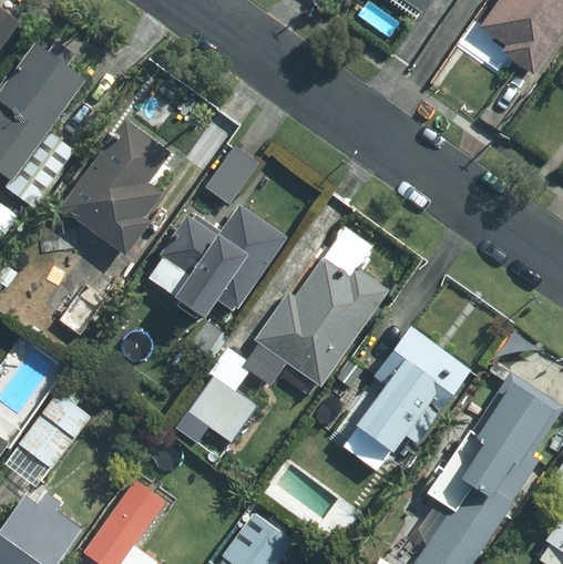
[(396,0),(419,17),(431,0),(396,0)]
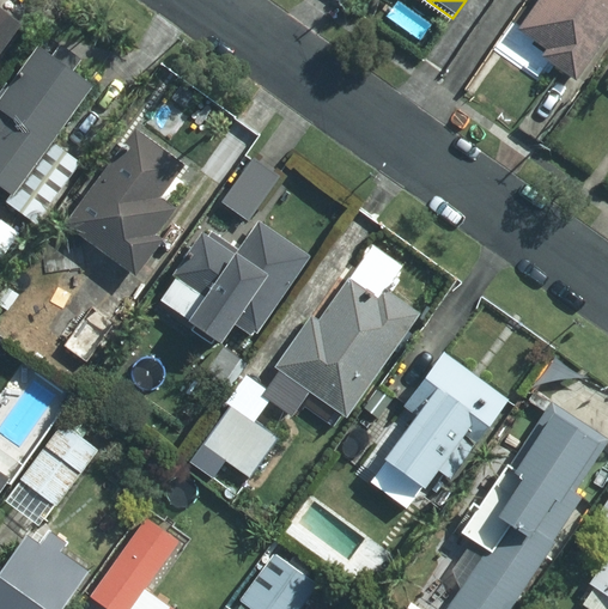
[(543,60),(575,83),(607,36),(607,0),(545,0),(520,35),(547,54),(543,60)]
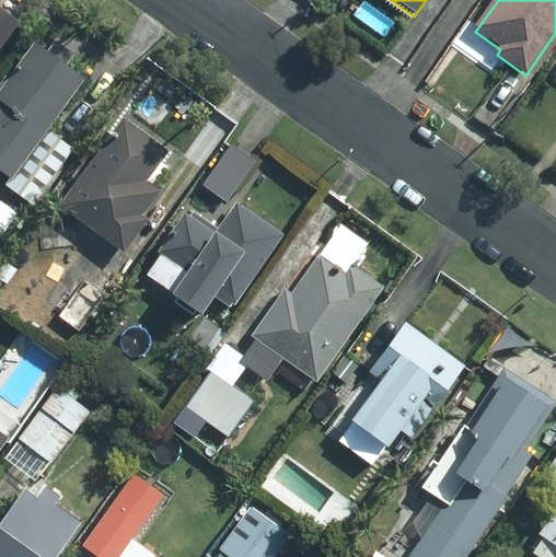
[(0,45),(15,24),(0,12),(0,45)]
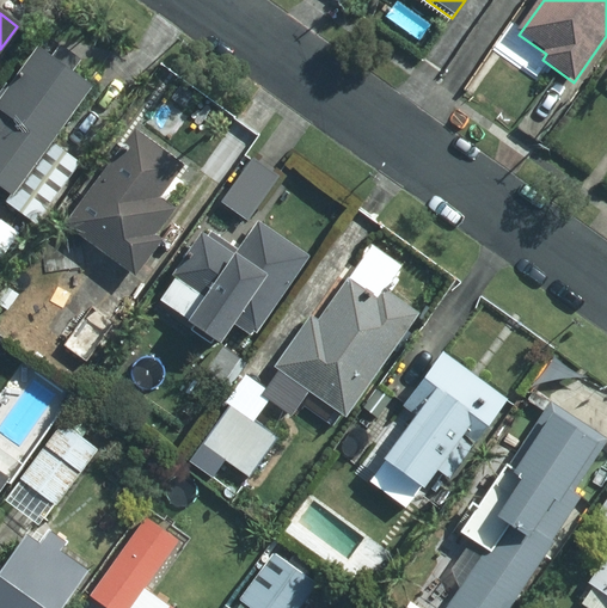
[(36,45),(0,94),(0,183),(12,192),(6,200),(37,222),(80,165),(48,142),(89,86),(72,73),(80,60),(59,44),(50,56),(36,45)]
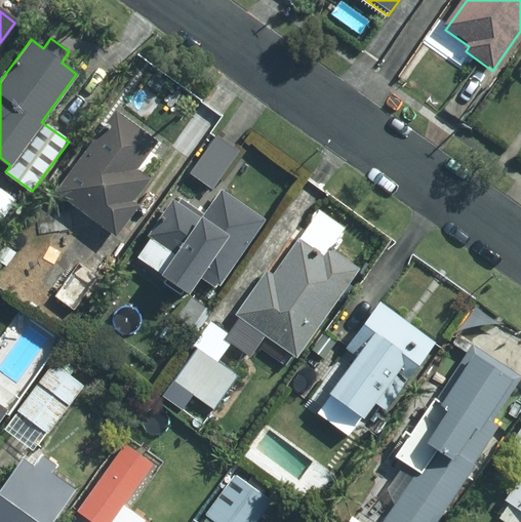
[(115,111),(54,191),(114,235),(136,204),(130,201),(147,178),(133,169),(155,141),(115,111)]
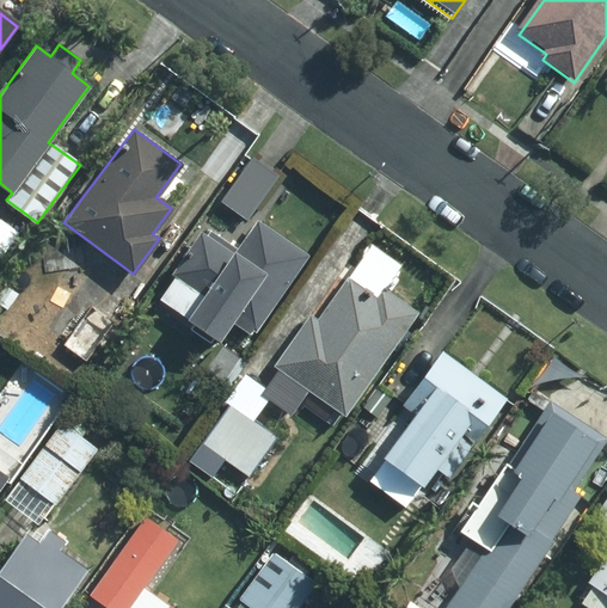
[(253,158),(222,201),(247,219),(277,176),(253,158)]
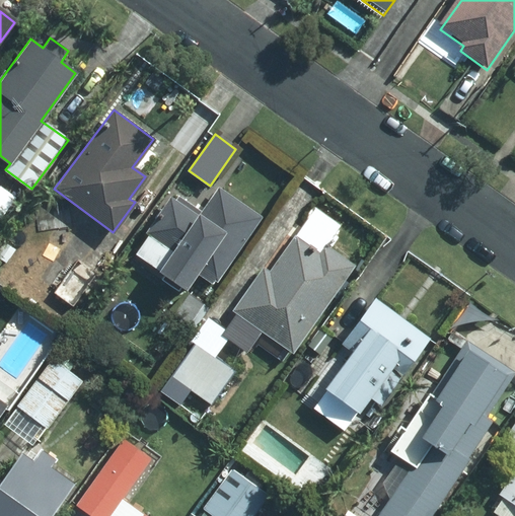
[(170,198),(146,232),(169,249),(156,269),(182,287),(194,270),(213,283),(259,218),(219,189),(199,218),(170,198)]
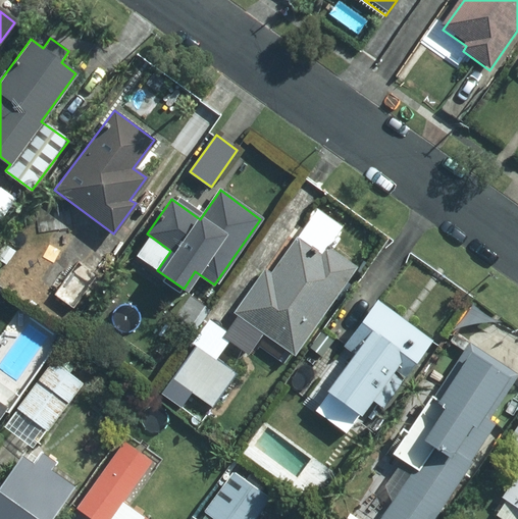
[(263,330),(294,351),(354,266),(326,246),(321,254),(300,239),(272,276),(266,271),(236,314),(239,315),(223,336),(247,353),(263,330)]
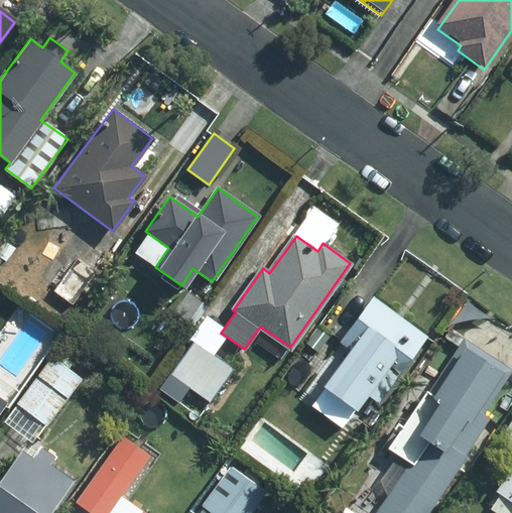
[(74,309),(101,271),(78,254),(50,292),(74,309)]
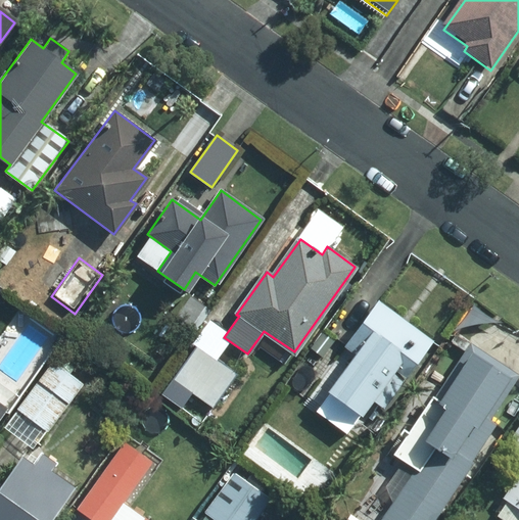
[(190,297),(177,316),(191,326),(204,308),(190,297)]
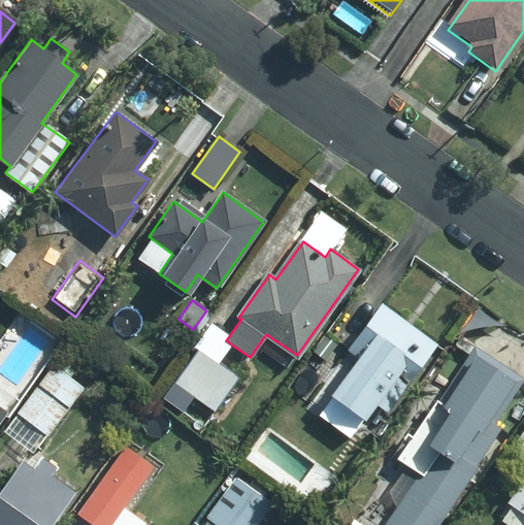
[(383,306),(351,350),(357,355),(330,393),(366,419),(377,405),(389,414),(436,348),(438,346),(383,306)]
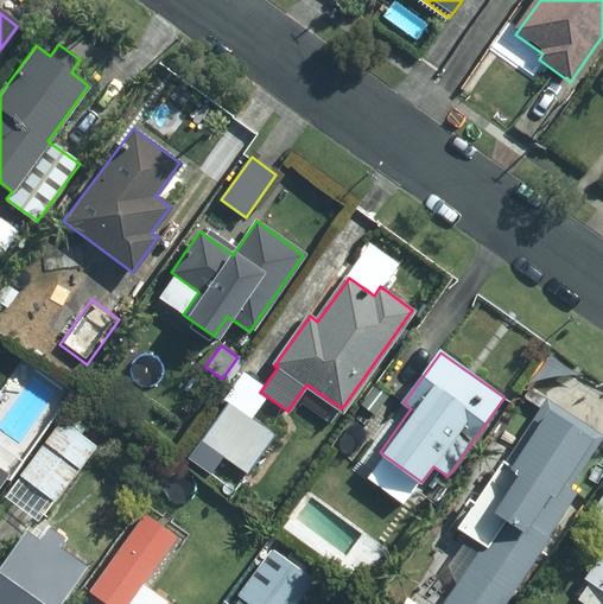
[(499,603),(578,491),(589,498),(602,477),(602,452),(594,446),(601,436),(550,400),(462,528),(486,544),(443,603),(499,603)]
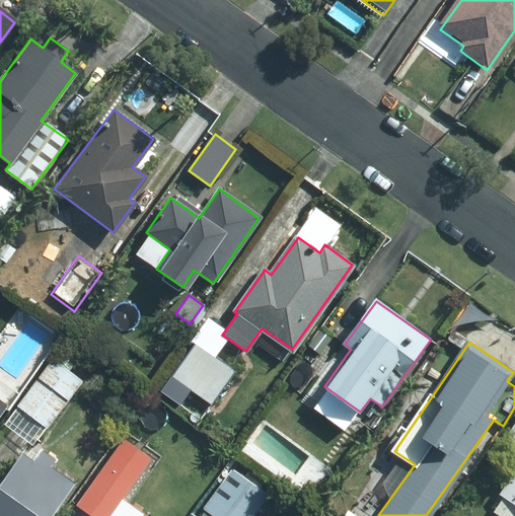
[(197,345),(173,376),(210,402),(233,370),(197,345)]
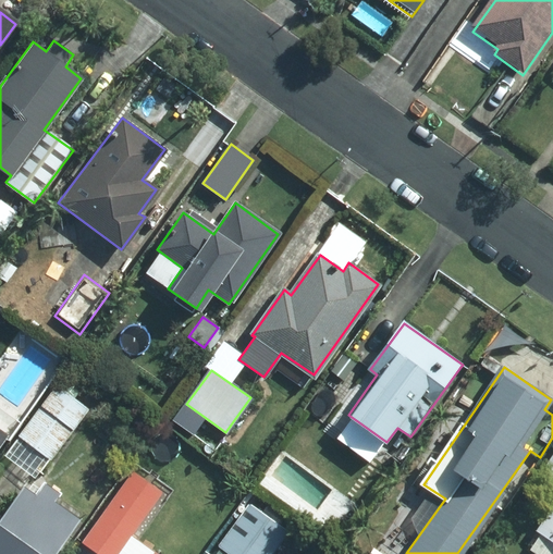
[(57,388),(0,465),(28,487),(47,459),(49,460),(86,408),(57,388)]
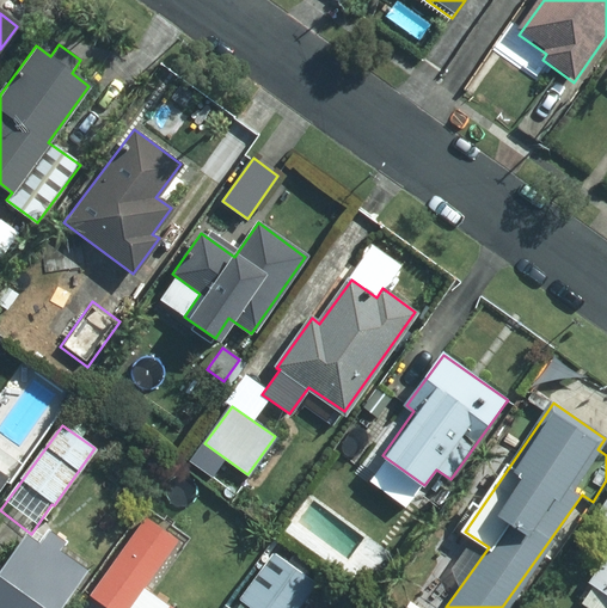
[(606,501),(593,522),(606,532),(606,558),(590,583),(606,594),(606,501)]
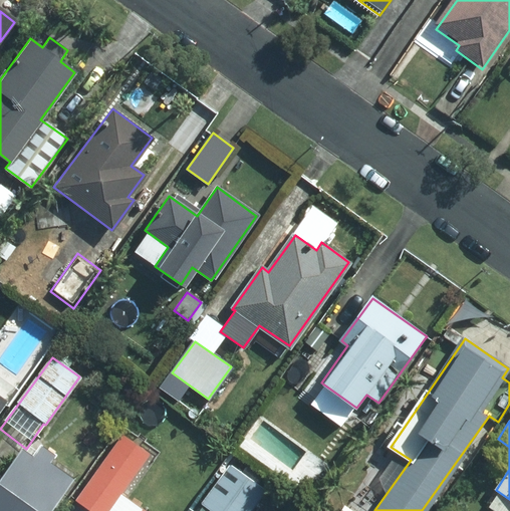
[(51,510),(73,481),(50,464),(55,457),(41,448),(33,459),(21,451),(1,479),(0,477),(0,510),(51,510)]
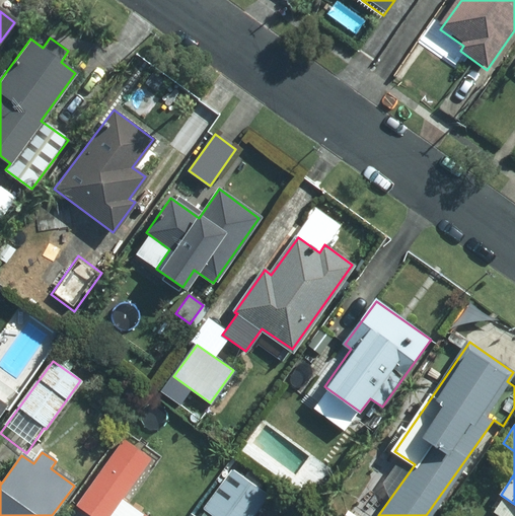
[(89,515),(108,515),(131,486),(103,465),(67,515),(89,515)]
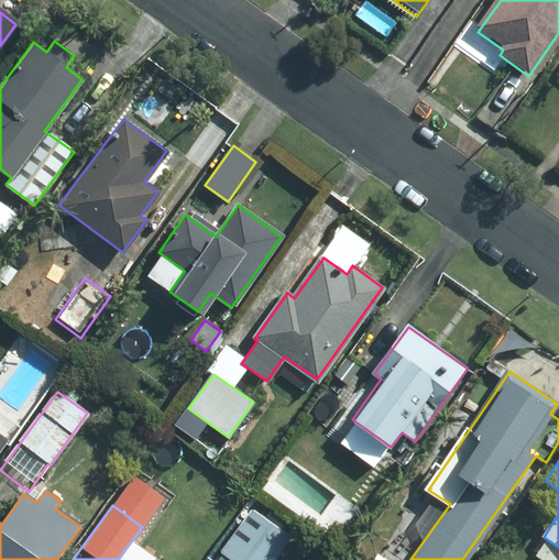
[(275,559),(291,539),(252,512),(227,548),(242,559),(275,559)]
